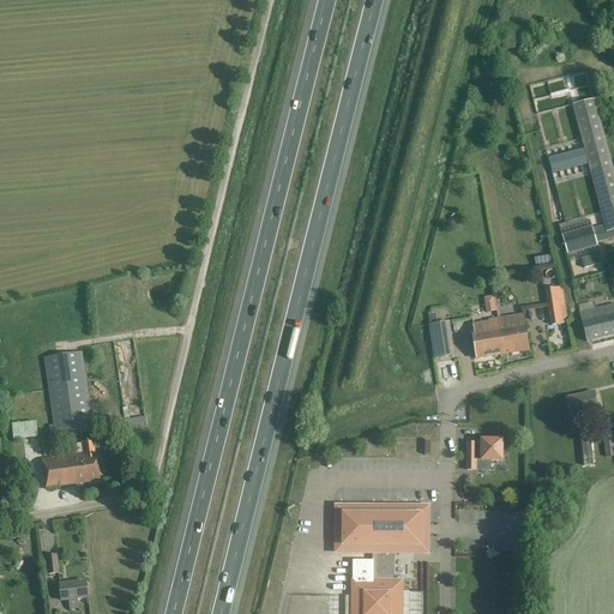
[(613,206),(613,170),(595,100),(572,106),(584,150),(548,160),(553,174),(589,164),(601,210),(613,206)]
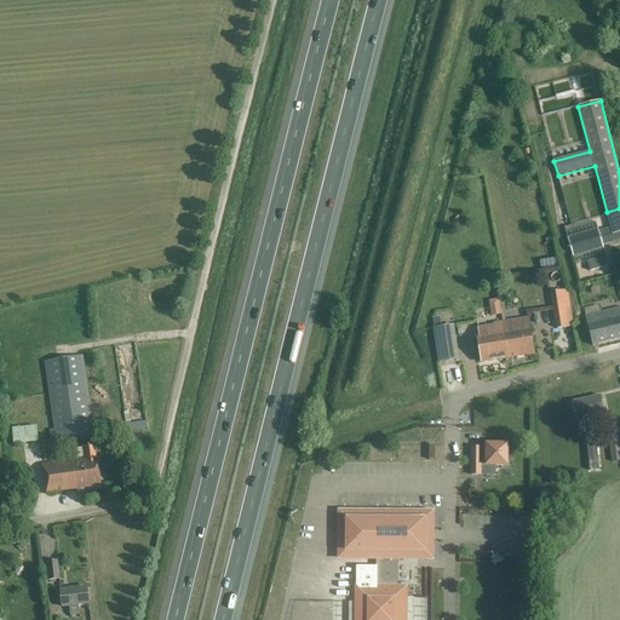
[(619,208),(607,212),(612,230),(598,234),(597,229),(568,237),(574,258),(604,248),(602,244),(618,240),(618,241),(619,240),(619,208)]
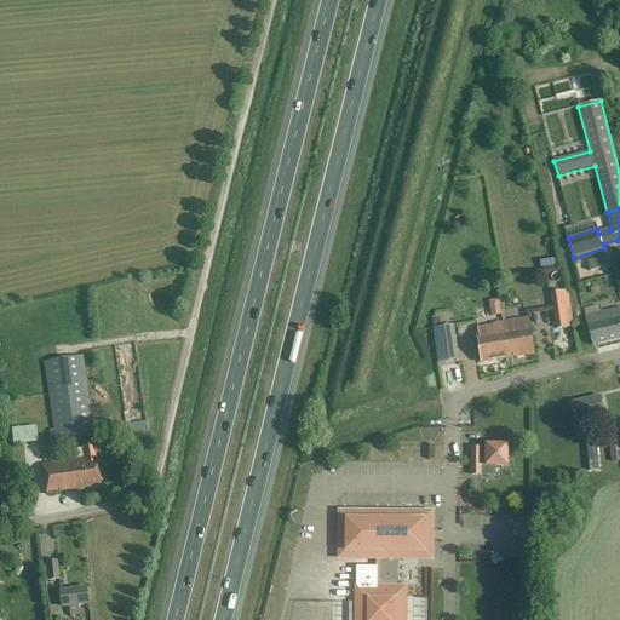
[(608,265),(606,256),(587,262),(590,271),(608,265)]
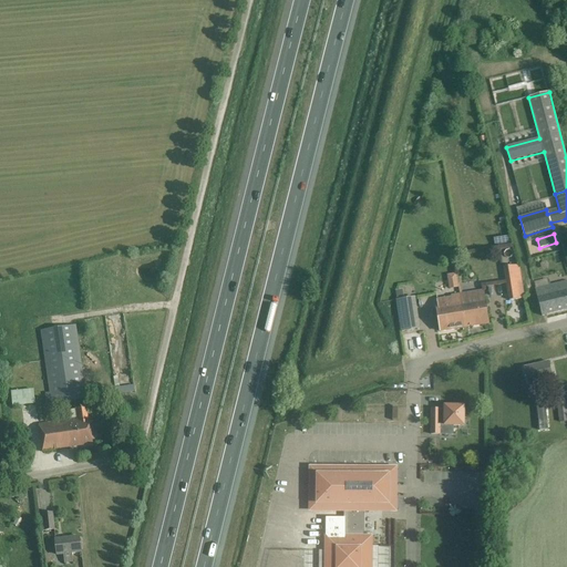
[(508,237),(494,239),(495,246),(509,244),(508,237)]
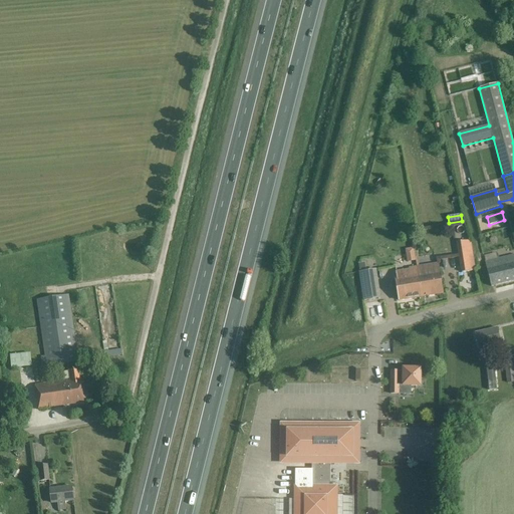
[(474,271),(469,241),(457,243),(462,273),(474,271)]
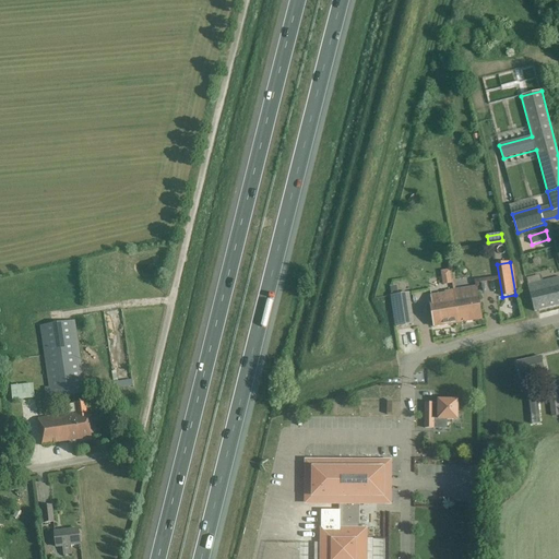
[(449,270),(441,272),(443,285),(451,284),(449,270)]
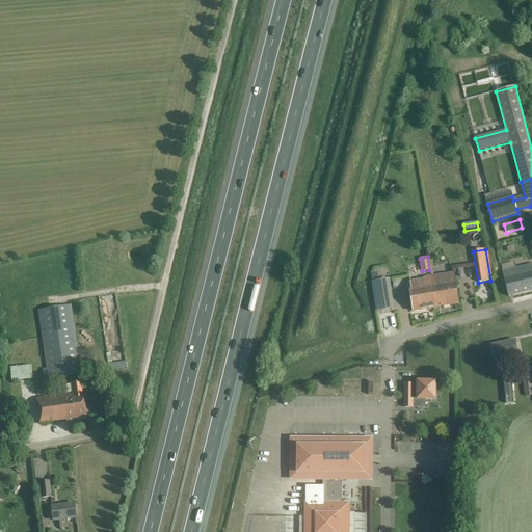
[(531,264),(502,271),(508,297),(531,290),(531,264)]
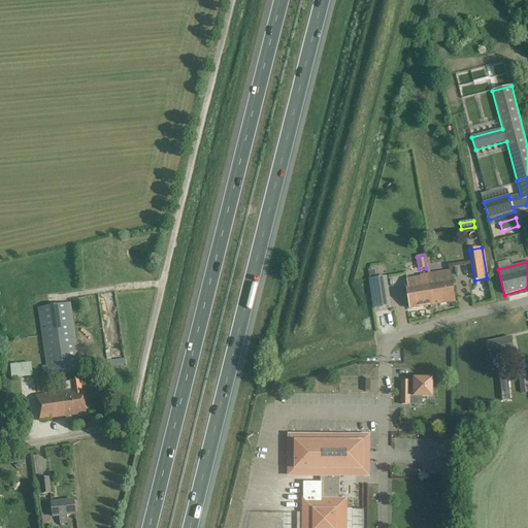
[(428,275),(433,305),(456,302),(454,292),(451,271),(428,275)]
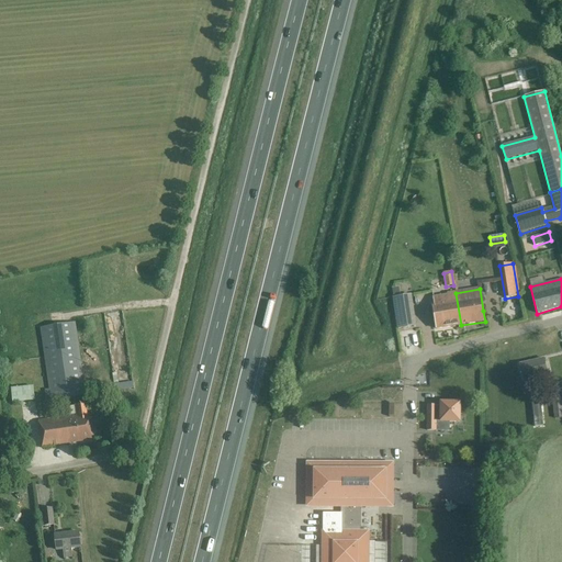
[(461,325),(456,293),(448,294),(448,295),(433,298),(434,305),(433,306),(435,318),(436,329),(461,325)]
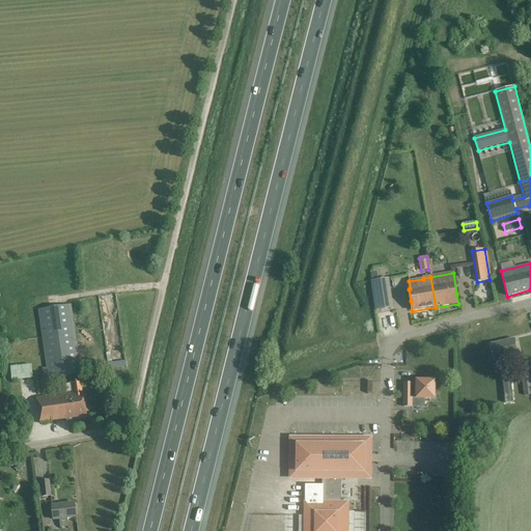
[(392,308),(389,279),(372,281),(376,310),(392,308)]
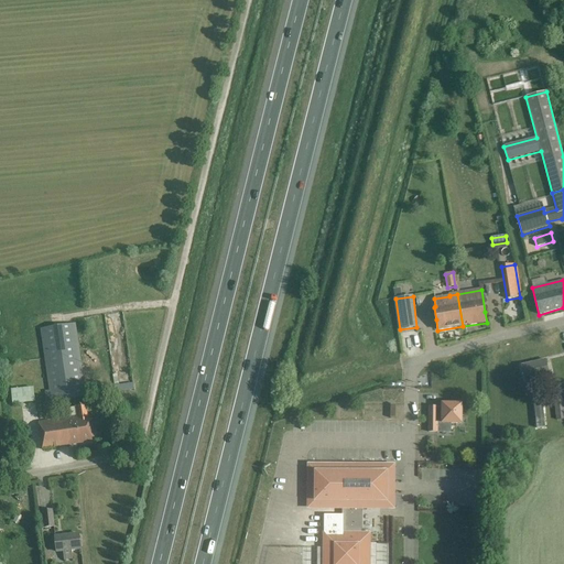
[(75,324),(42,329),(52,402),(85,397),(75,324)]
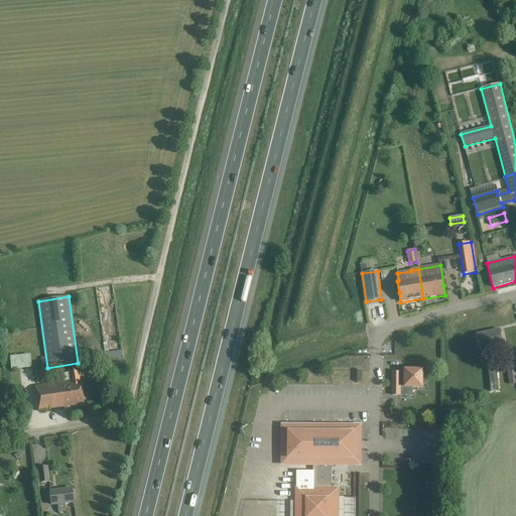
[(502,343),(499,330),(478,335),(481,349),(502,343)]
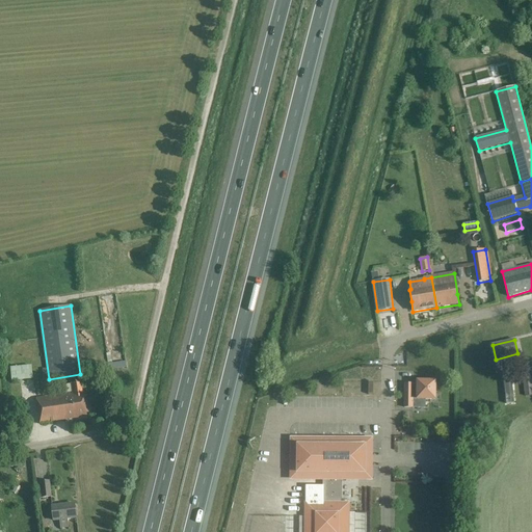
[(531,395),(531,376),(523,378),(525,396),(531,395)]
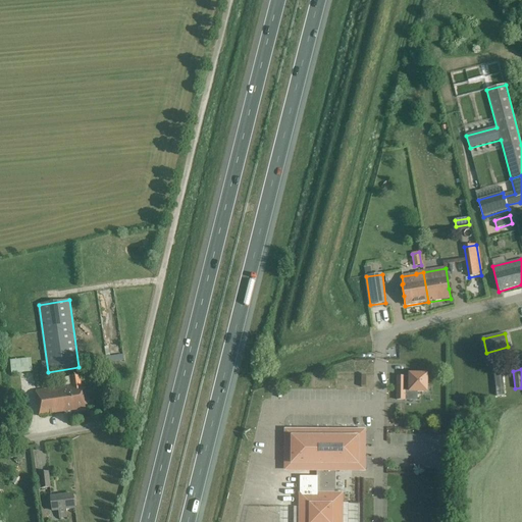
[(493,372),(494,397),(507,397),(505,372),(493,372)]
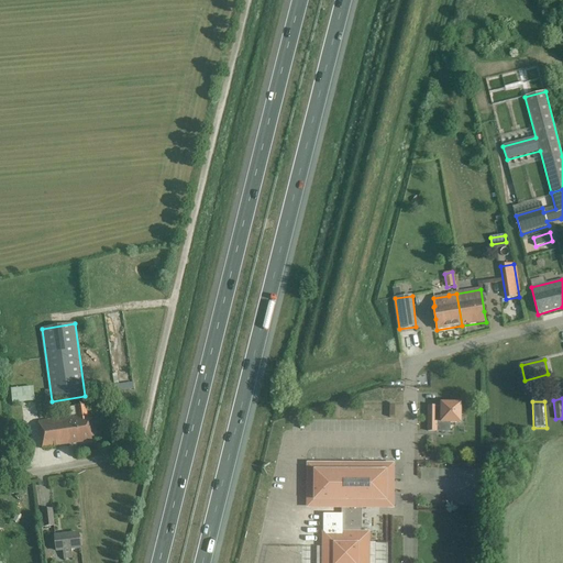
[(92,441),(87,405),(75,406),(77,417),(39,421),(42,449),(92,441)]
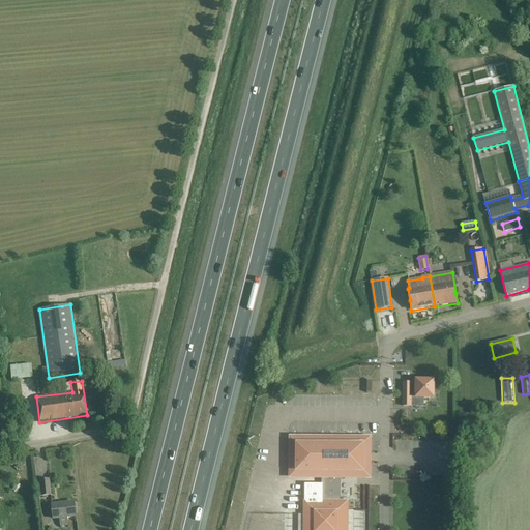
[(411,384),(411,383),(403,383),(403,407),(411,407),(411,399),(434,399),(434,381),(416,381),(416,384),(411,384)]
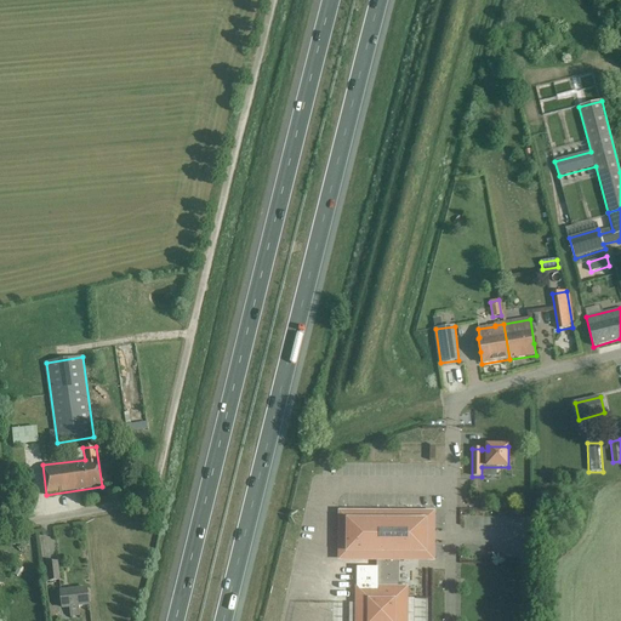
[(426,514),(341,513),(341,559),(377,559),(377,588),(357,588),(357,620),(406,620),(406,588),(397,588),(397,559),(426,559),(426,514)]
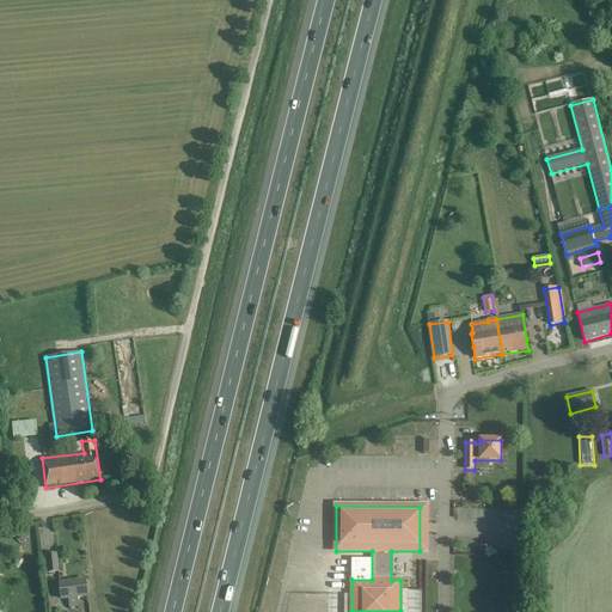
[(59,573),(56,554),(46,555),(41,556),(43,575),(59,573)]
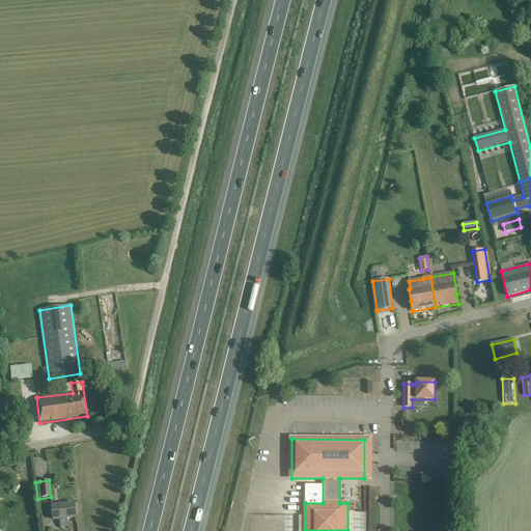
[(76,518),(75,503),(52,506),(54,520),(59,519),(60,528),(68,527),(67,519),(76,518)]
